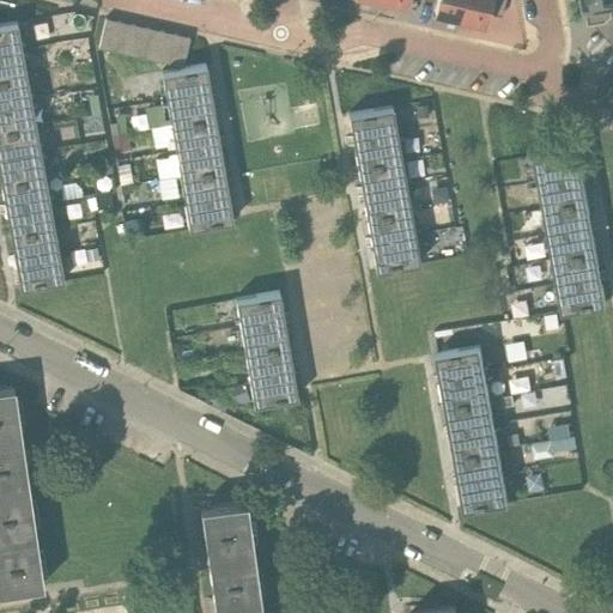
[(432,13),(459,19),(462,0),(430,0),(435,1),(432,13)]
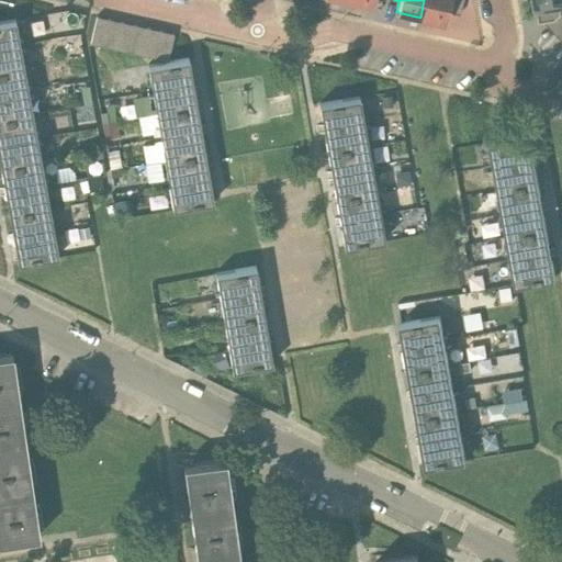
[(424,0),(420,18),(445,23),(447,12),(460,15),(462,0),(424,0)]
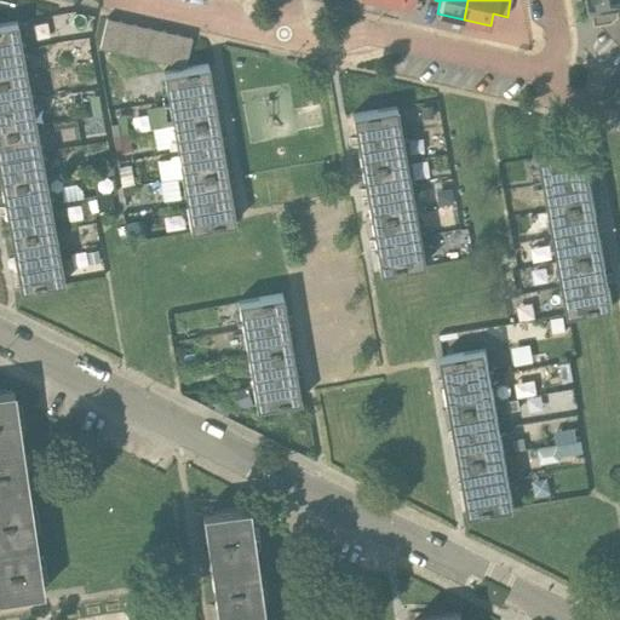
[(619,0),(590,0),(595,26),(610,22),(619,30),(619,0)]
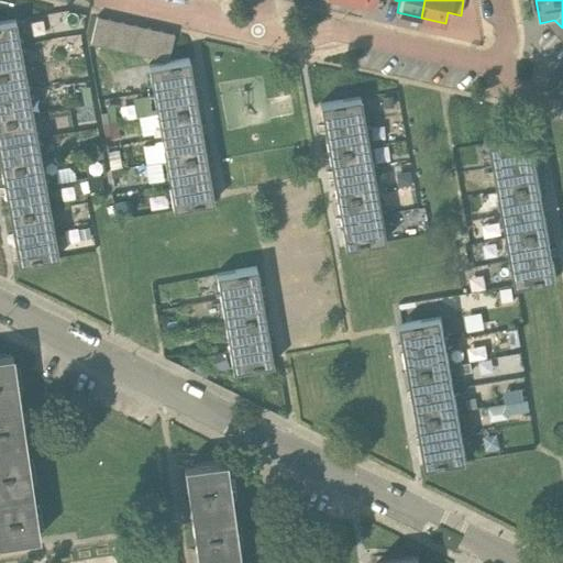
[(90,44),(105,47),(111,20),(97,17),(90,44)]
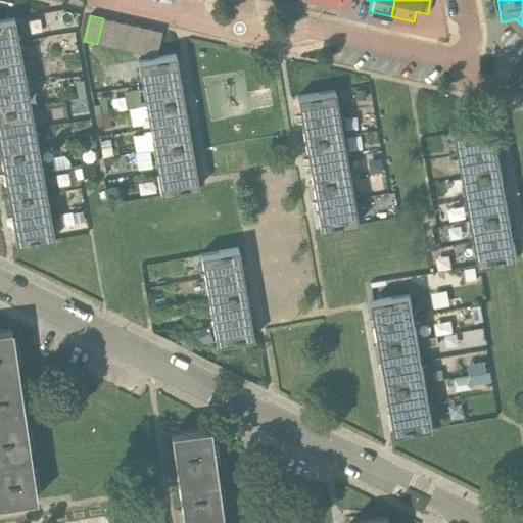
[(97,44),(109,47),(114,21),(103,18),(97,44)]
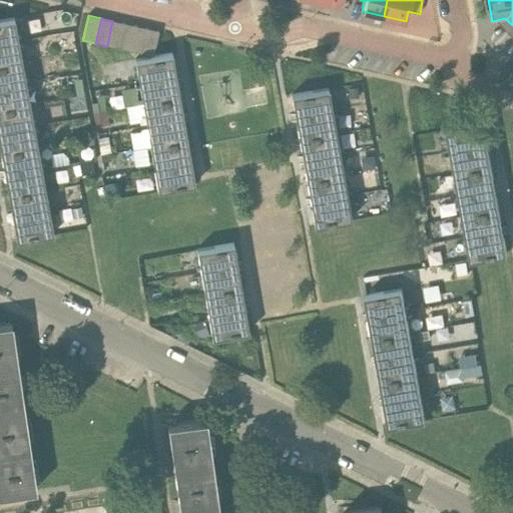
[(0,43),(17,41),(13,19),(0,21),(0,43)]
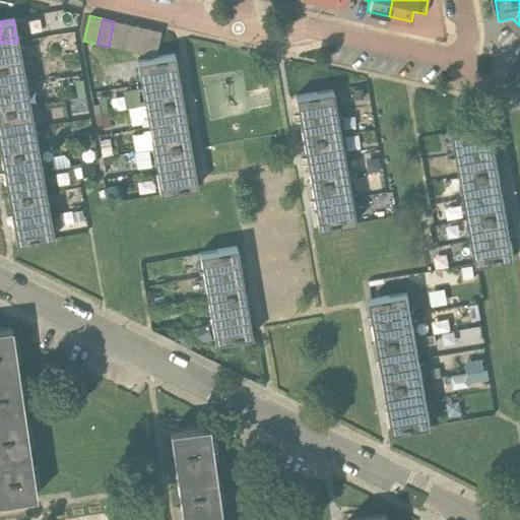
[(109,47),(120,49),(126,24),(114,21),(109,47)]
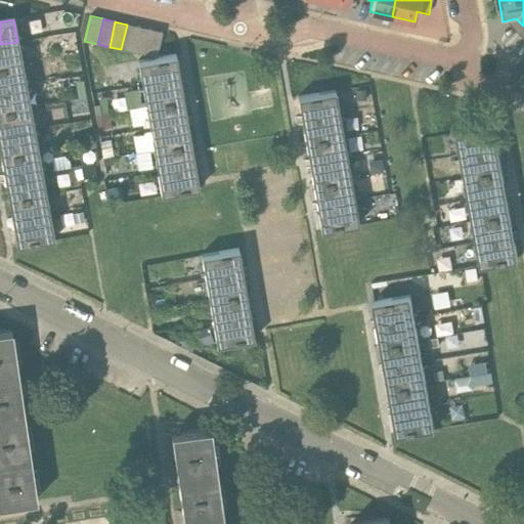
[(121,49),(133,52),(139,27),(127,25),(121,49)]
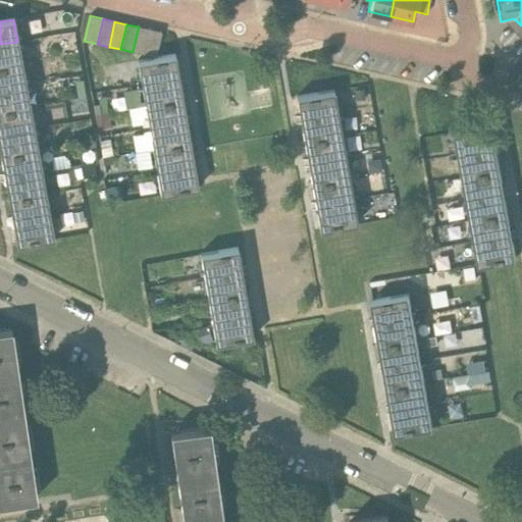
[(133,52),(145,54),(150,30),(139,27),(133,52)]
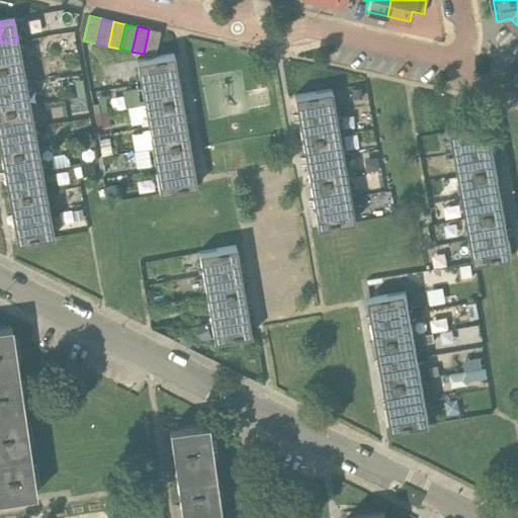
[(149,29),(144,54),(155,57),(160,31),(149,29)]
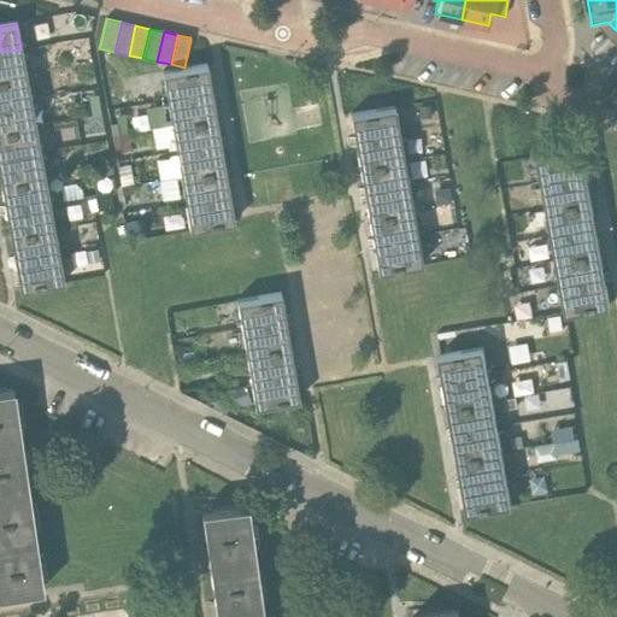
[(0,78),(24,75),(21,50),(0,52),(0,78)]
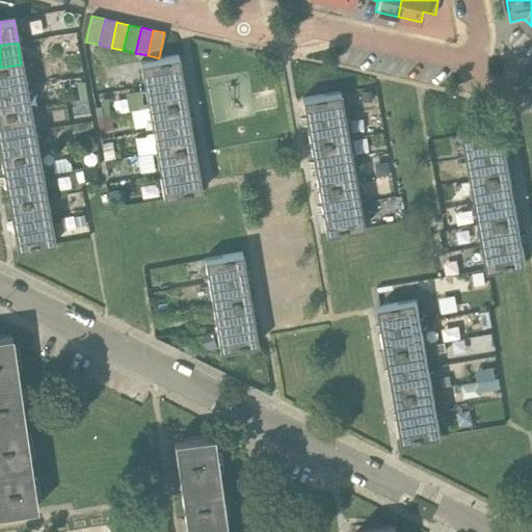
[(144,85),(181,79),(177,57),(141,63),(144,85)]
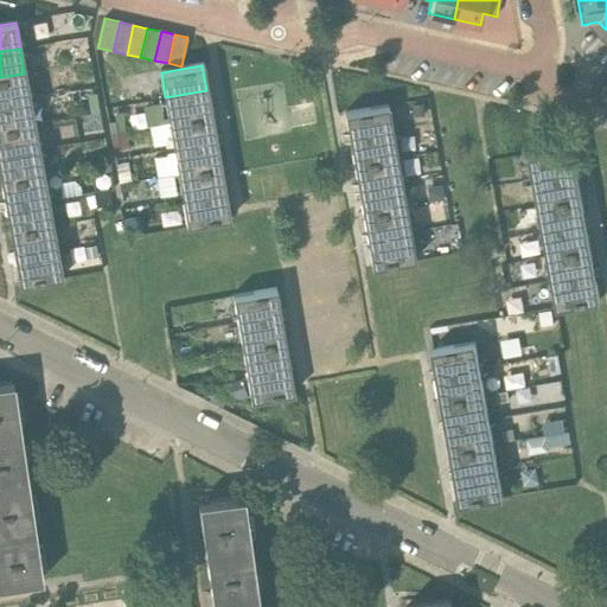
[(0,103),(29,98),(24,74),(0,77),(0,103)]
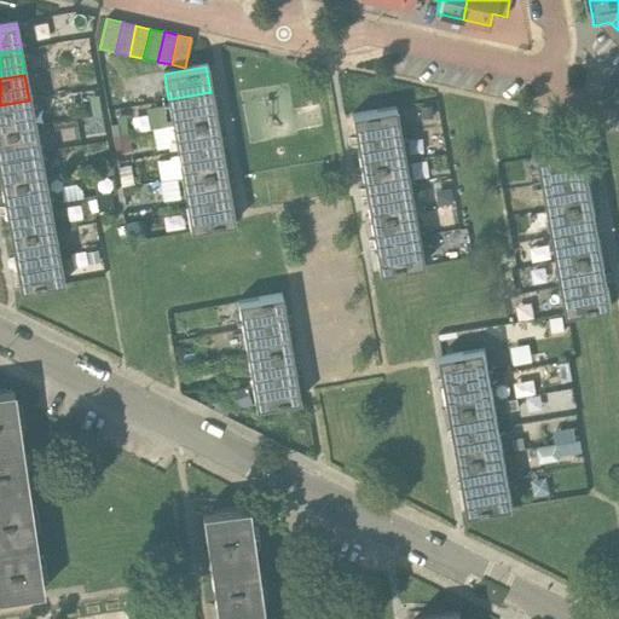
[(173,125),(215,117),(210,92),(168,99),(173,125)]
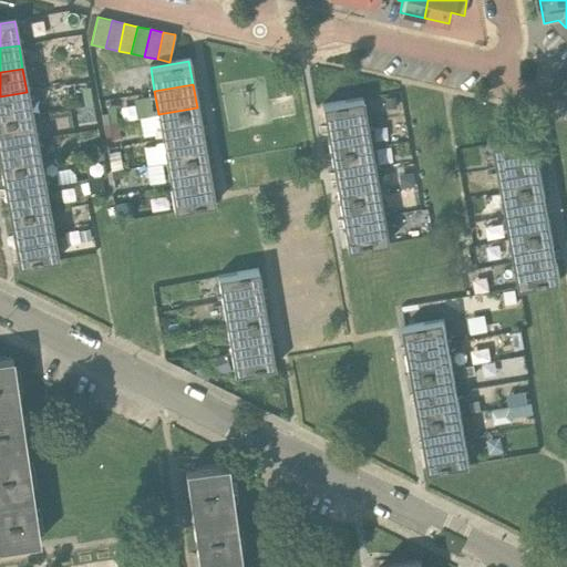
[(0,121),(31,116),(27,92),(0,96),(0,121)]
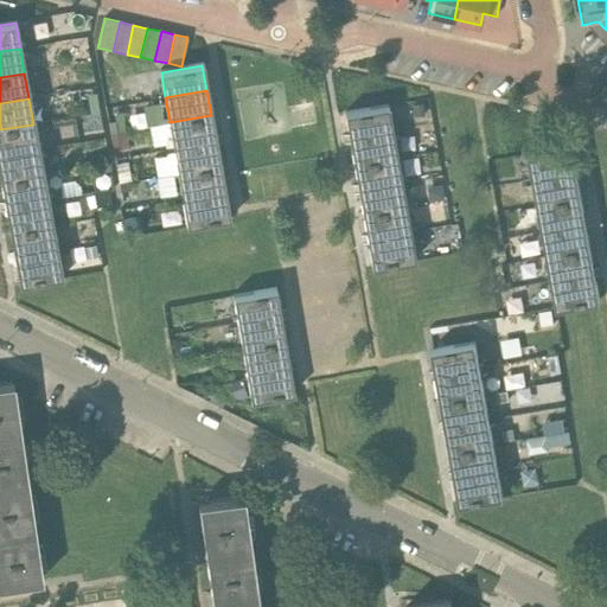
[(149,127),(164,125),(160,103),(144,107),(147,127),(149,127)]
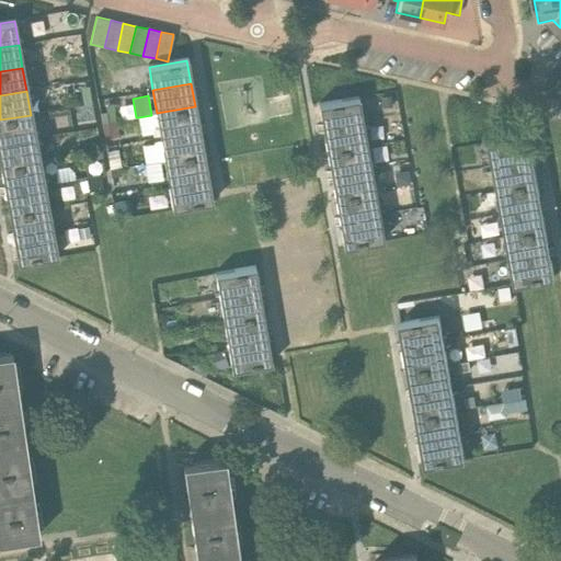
[(382,109),(391,106),(390,96),(380,99),(382,109)]
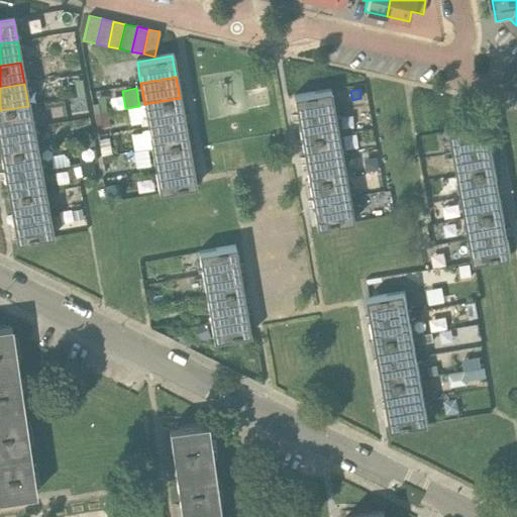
[(298,118),(333,112),(329,90),(294,97),(298,118)]
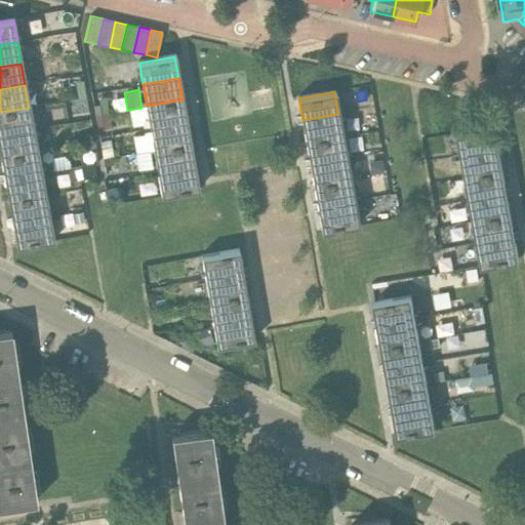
[(151,128),(186,122),(183,99),(147,106),(151,128)]
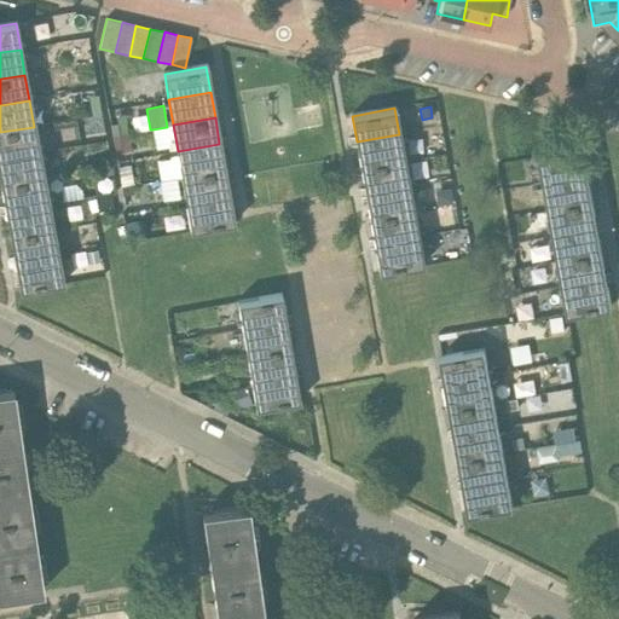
[(114,137),(127,134),(125,122),(111,126),(114,137)]
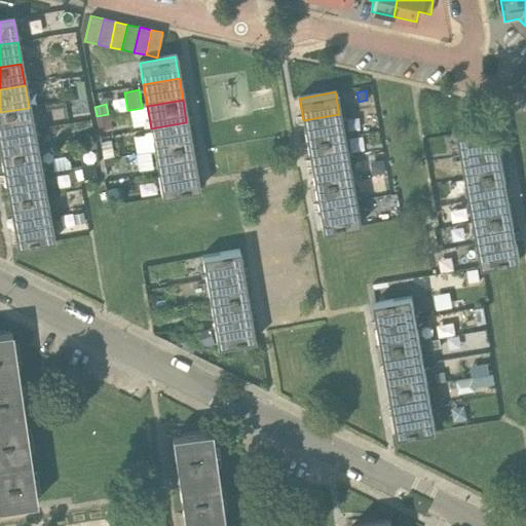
[(0,135),(33,129),(29,108),(0,112),(0,135)]
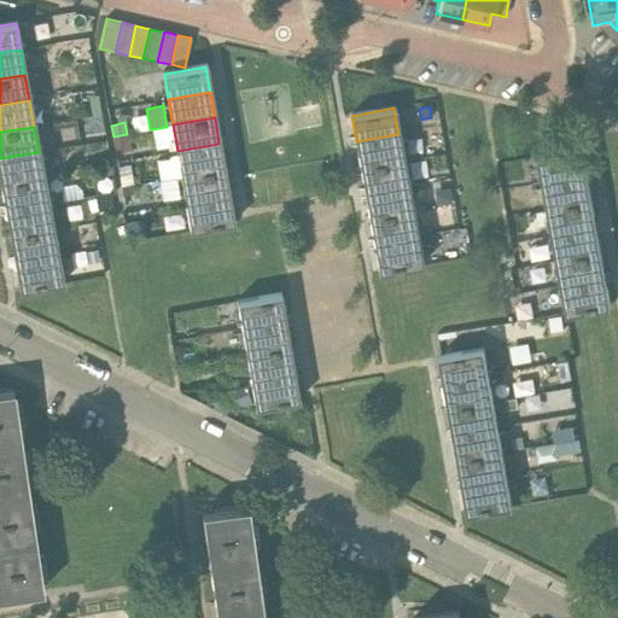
[(130,150),(127,134),(114,136),(116,153),(130,150)]
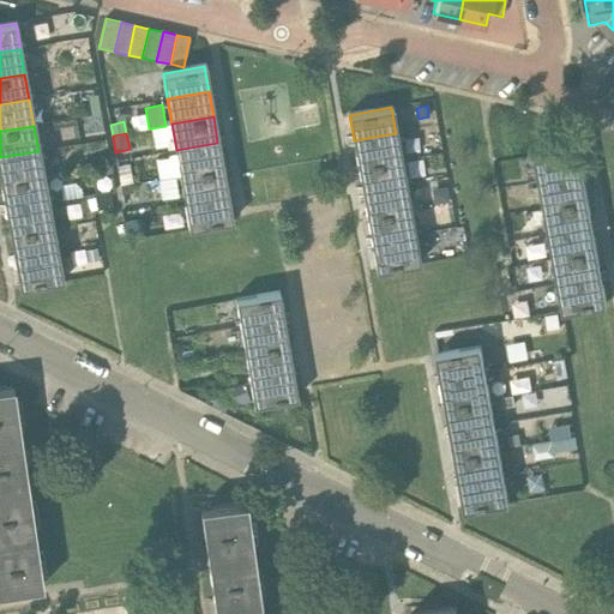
[(359,166),(401,158),(396,133),(354,140),(359,166)]
